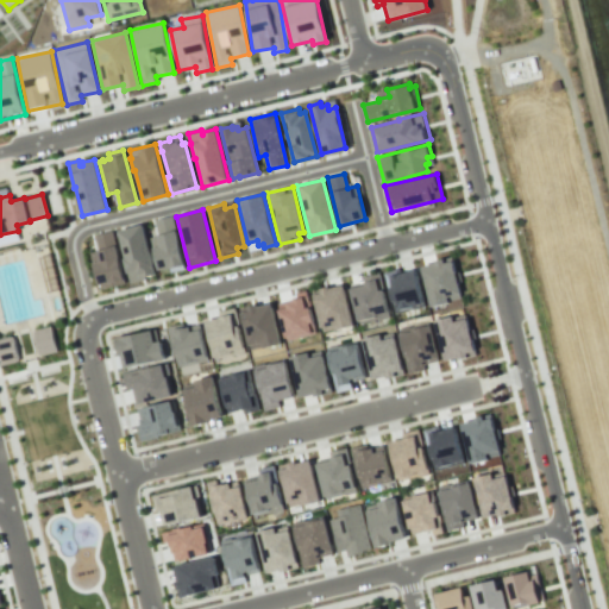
[(186,264),(159,271),(150,237),(158,234),(155,219),(171,214),(186,264)]
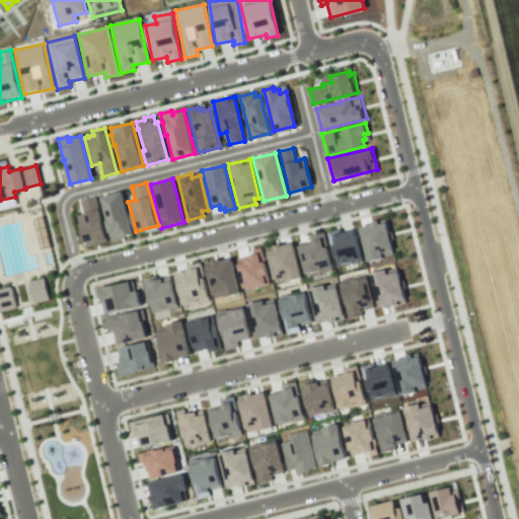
[(121,192),(132,235),(109,240),(98,197),(121,192)]
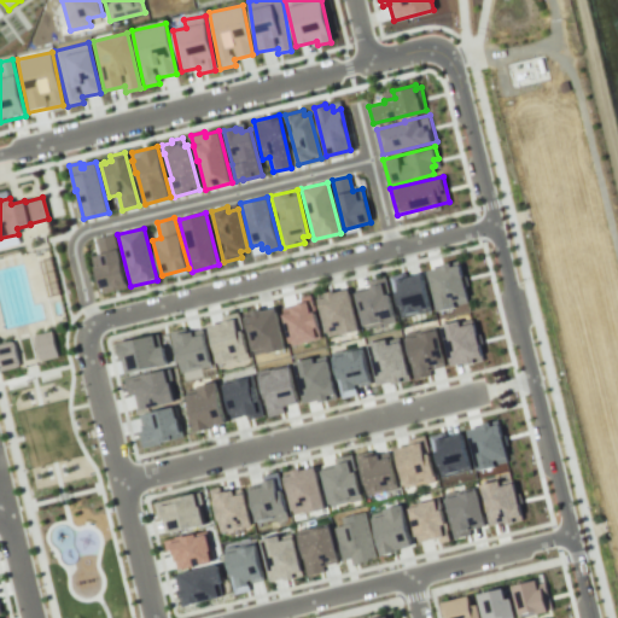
[(114,234),(126,284),(99,291),(89,256),(99,254),(95,239),(114,234)]
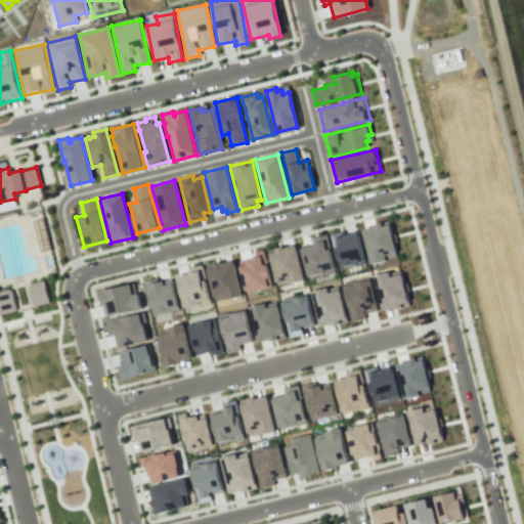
[(363,228),(372,264),(389,260),(388,257),(399,255),(390,225),(383,226),(382,222),(375,223),(376,226),(363,228)]
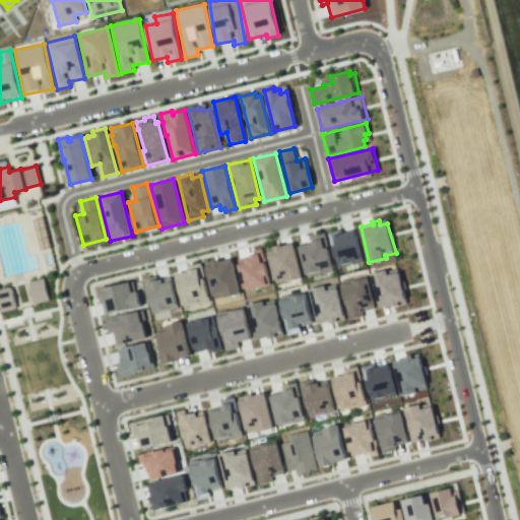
[(334,236),(337,245),(333,245),(336,257),(339,256),(341,264),(363,259),(355,231),(334,236)]
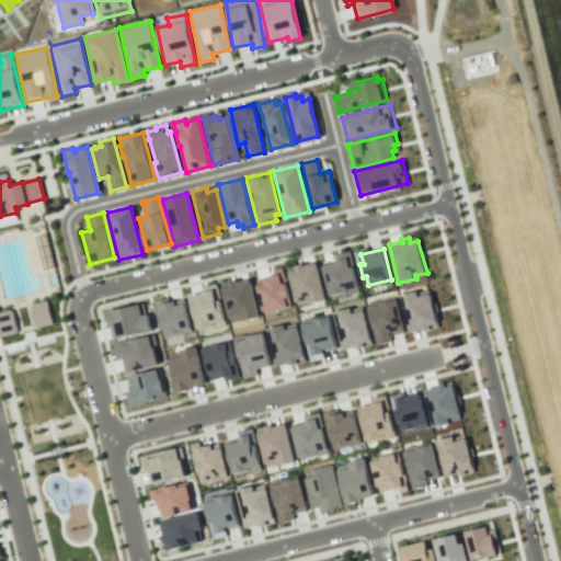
[(323,266),(338,262),(335,255),(351,251),(362,292),(351,294),(348,293),(331,297),(323,266)]
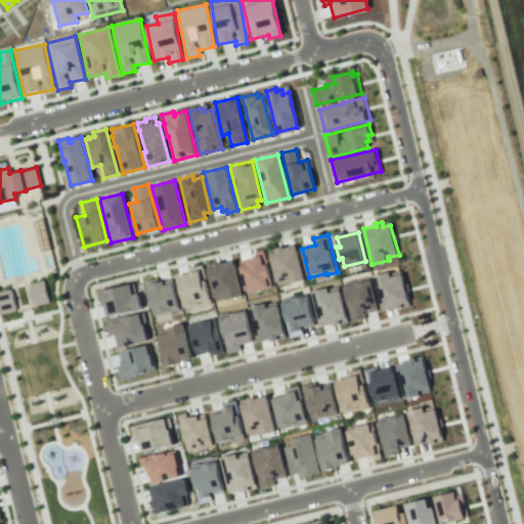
[(297,244),(306,280),(290,285),(289,282),(277,286),(269,250),(297,244)]
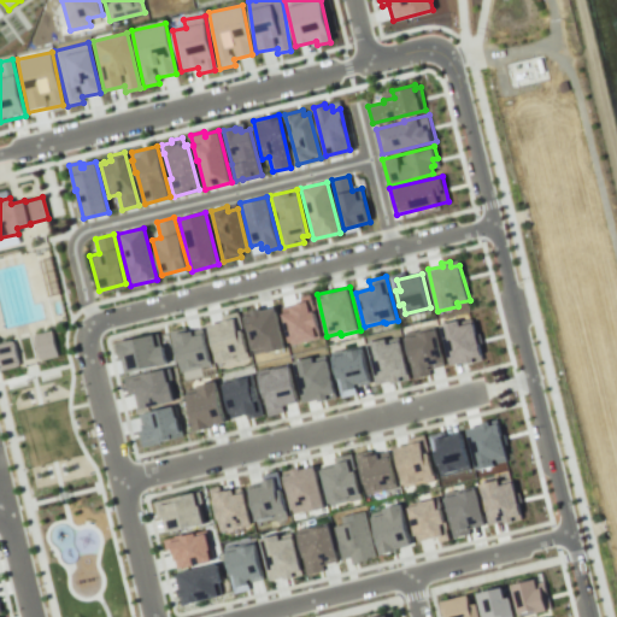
[(287,339),(316,336),(313,294),(283,297),(287,339)]
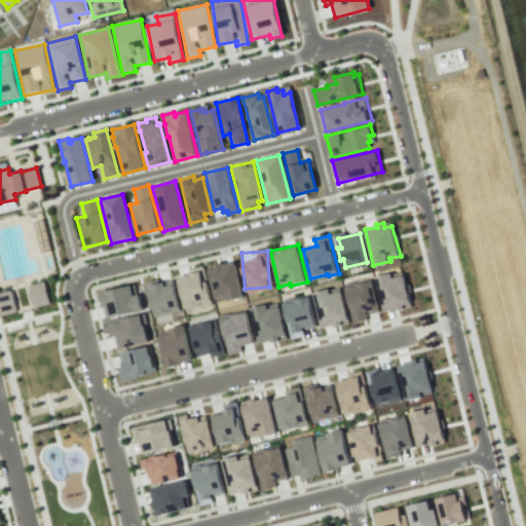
[(205,267),(214,300),(226,297),(227,301),(243,297),(234,260),(205,267)]
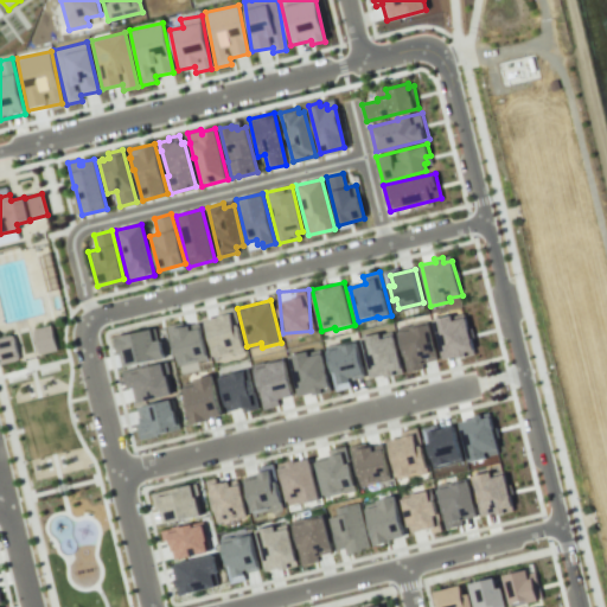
[(204,319),(212,357),(243,350),(235,307),(218,311),(219,317),(204,319)]
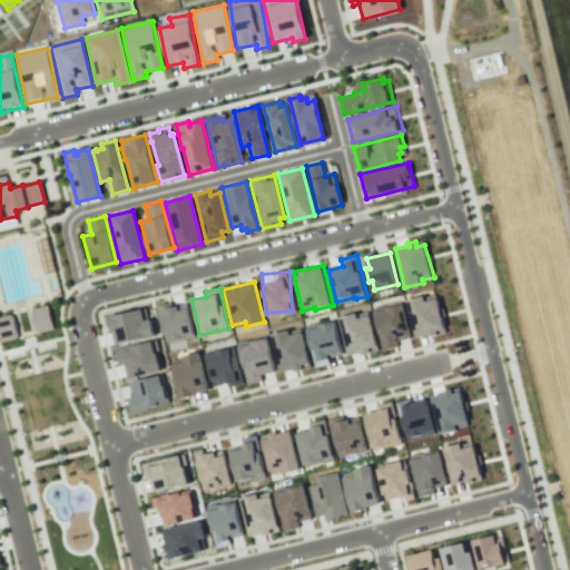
[(438,298),(425,301),(424,296),(406,300),(415,341),(445,334),(438,298)]
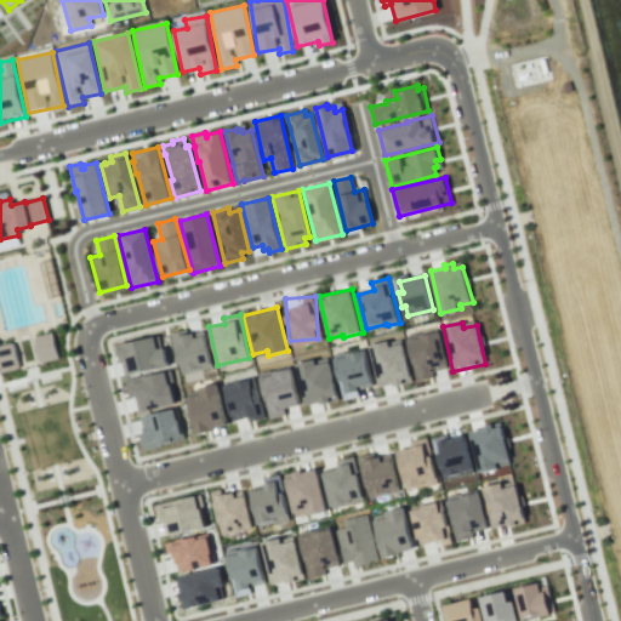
[(171,334),(181,375),(212,368),(203,326),(171,334)]
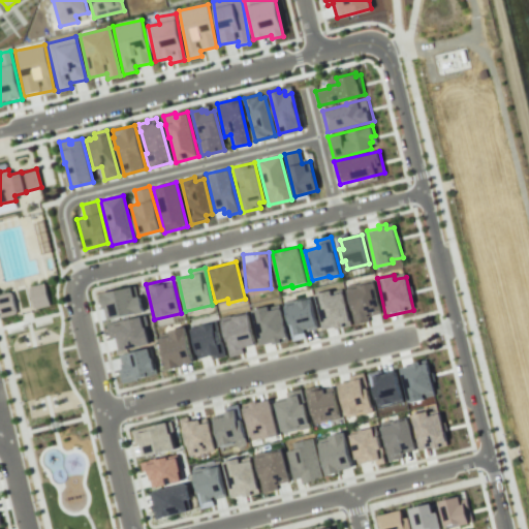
[(313,293),(321,331),(353,323),(352,319),(382,312),(375,281),(344,289),(344,291),(333,294),(332,289),(313,293)]
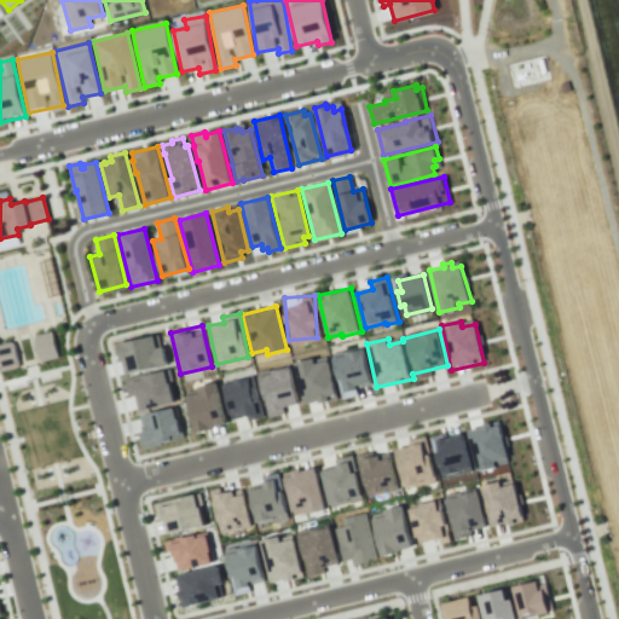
[(33,335),(51,331),(57,357),(40,362),(33,335)]
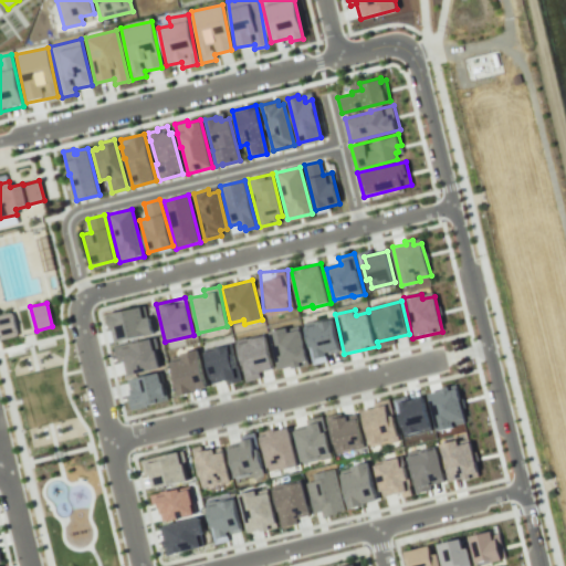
[(153,334),(146,305),(107,315),(114,343),(153,334)]
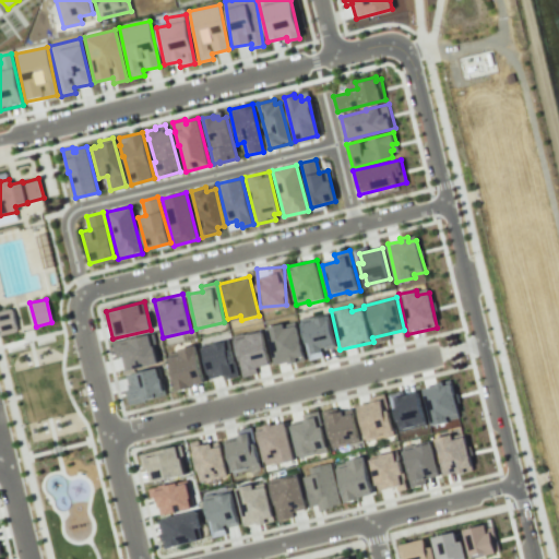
[(0,310),(11,308),(16,331),(0,335),(0,310)]
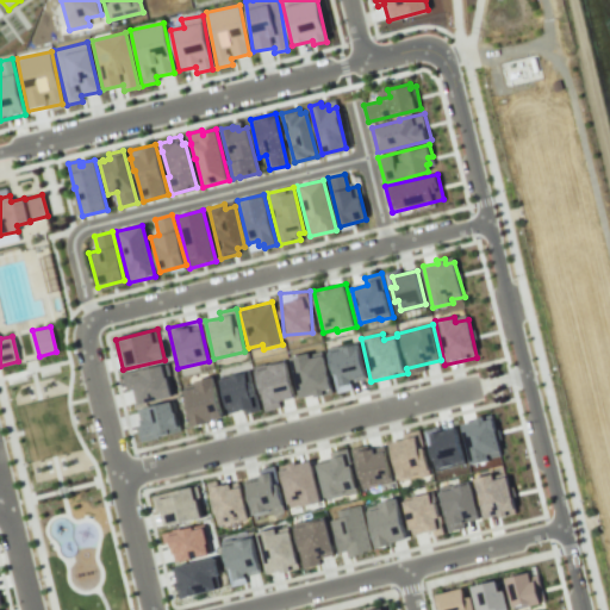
[(328,350),(337,387),(366,381),(358,343),(328,350)]
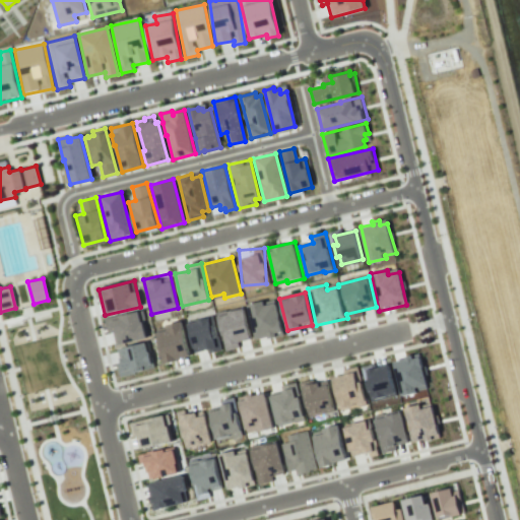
[(277,302),(264,304),(263,300),(247,303),(253,340),(282,335),(277,302)]
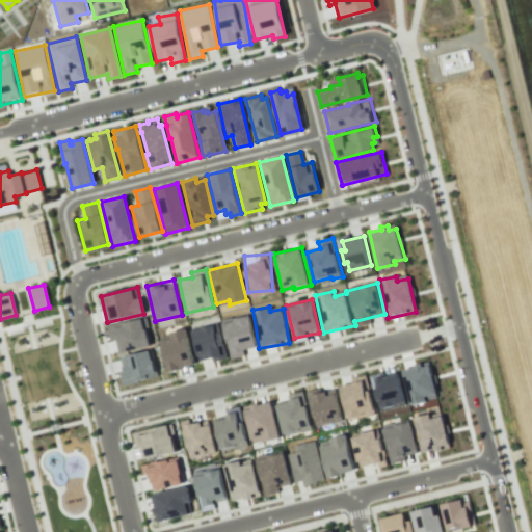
[(229,353),(256,349),(249,316),(222,320),(229,353)]
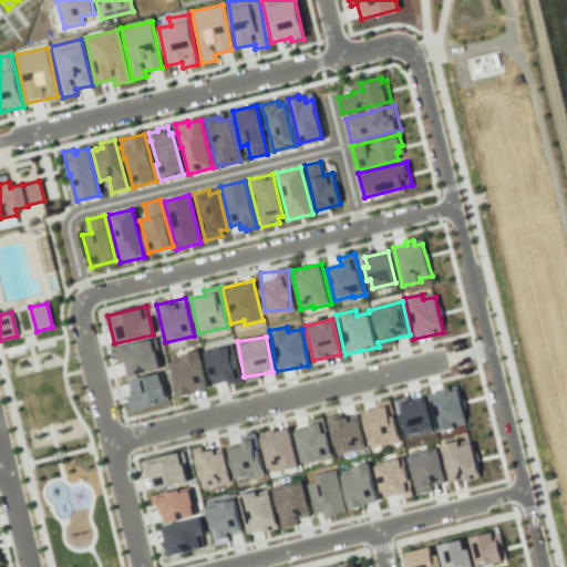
[(130,377),(161,368),(153,338),(114,348),(117,362),(125,361),(130,377)]
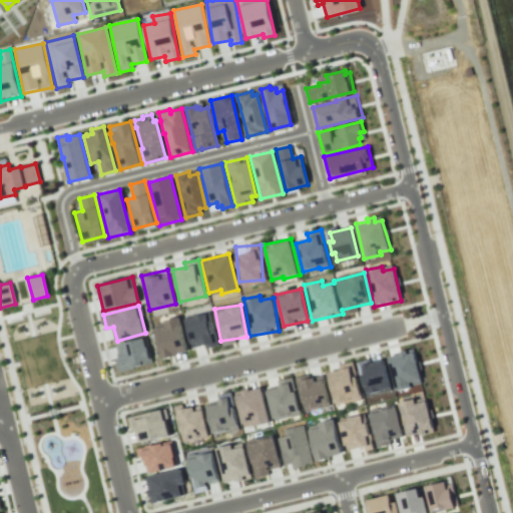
[(190,349),(217,344),(211,313),(184,318),(190,349)]
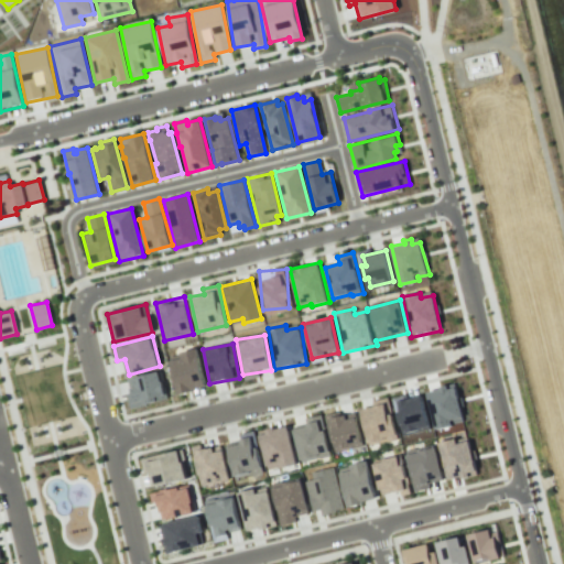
[(176,393),(206,388),(197,348),(180,351),(181,357),(170,359),(176,393)]
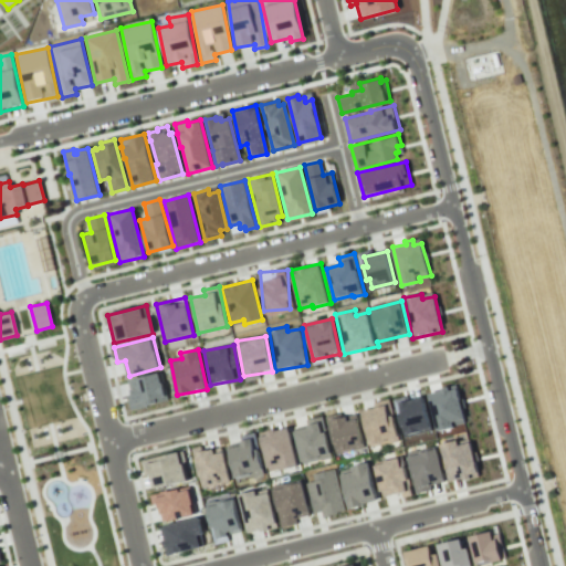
[(132,409),(168,401),(161,373),(125,380),(132,409)]
